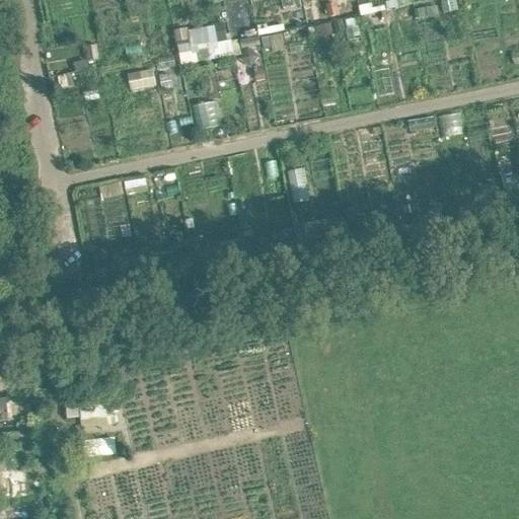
[(186,10),(171,12),(181,63),(197,60),(195,49),(220,44),(217,23),(189,28),(186,10)]
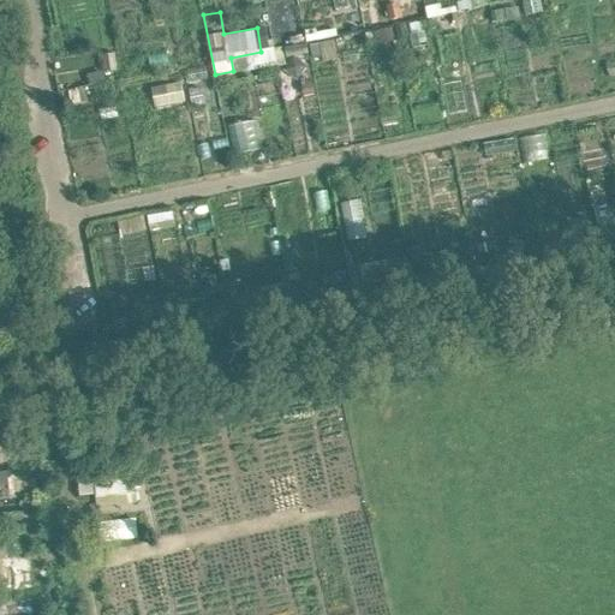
[(151,87),(156,108),(189,101),(184,79),(151,87)]
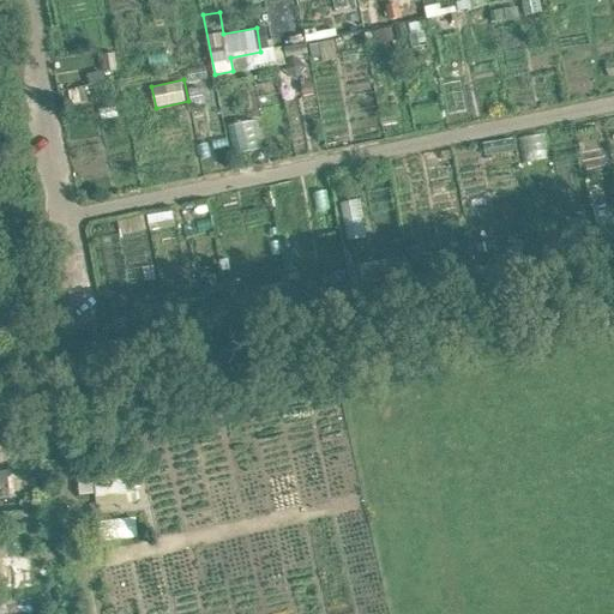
[(252,84),(235,85),(238,113),(254,112),(252,84)]
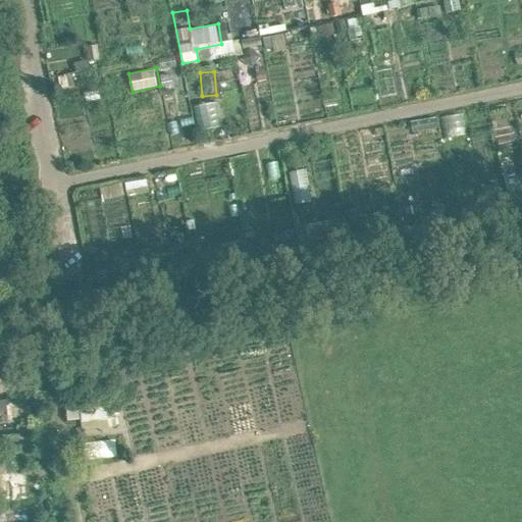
[(291,170),(296,202),(312,200),(307,168),(291,170)]
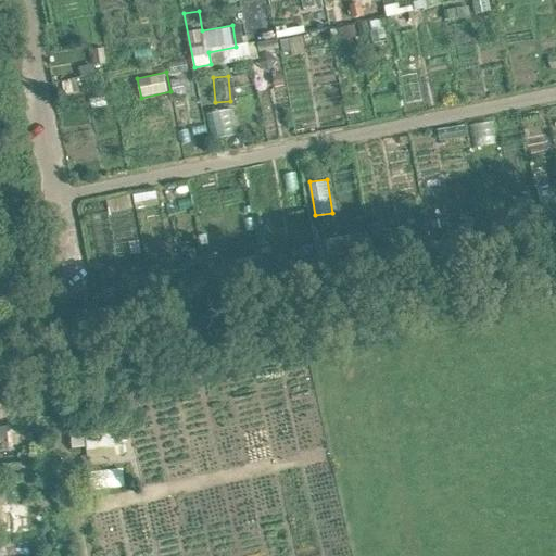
[(123,408),(86,408),(86,438),(123,438),(123,408)]
